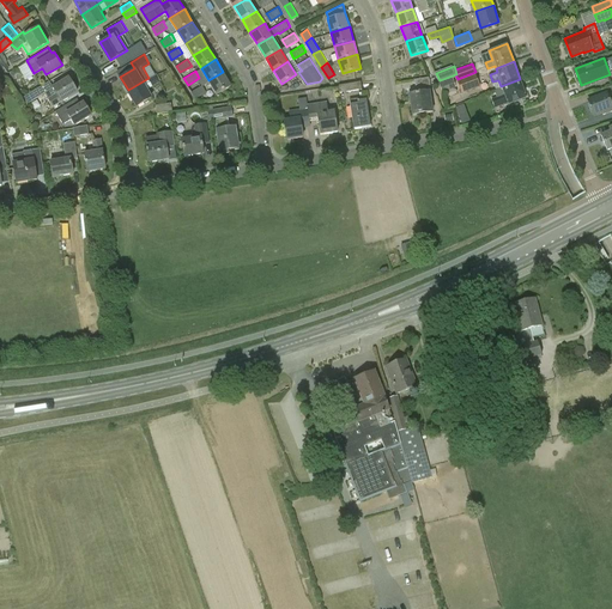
[(231,84),(223,72),(208,80),(217,93),(231,84)]
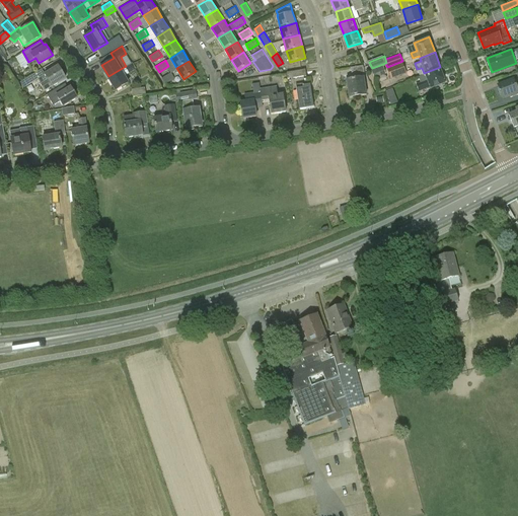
[(407,71),(402,61),(387,67),(391,77),(407,71)]
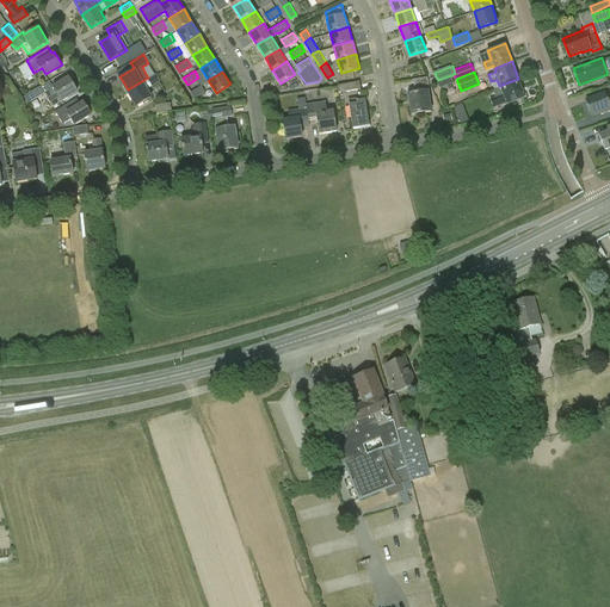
[(152,95),(147,88),(160,80),(155,73),(148,78),(128,90),(136,105),(152,95)]
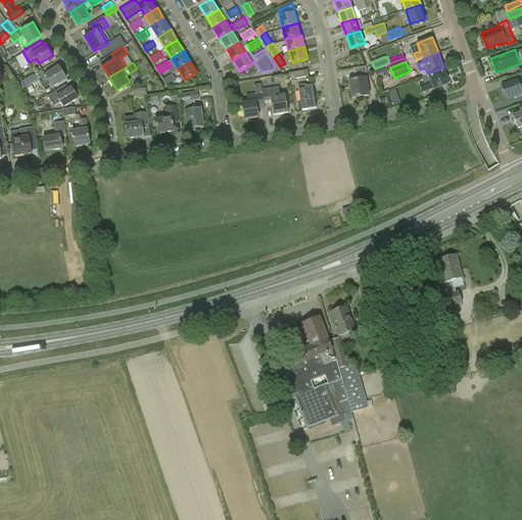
[(354,66),(356,78),(349,79),(352,97),(370,94),(367,77),(368,76),(366,64),(354,66)]
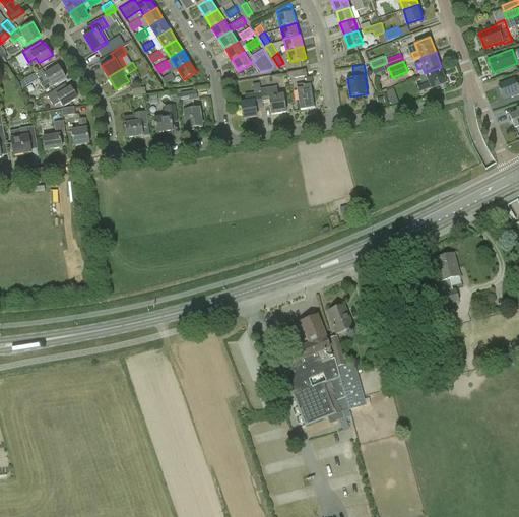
[(384,64),(373,68),(376,76),(387,72),(384,64)]
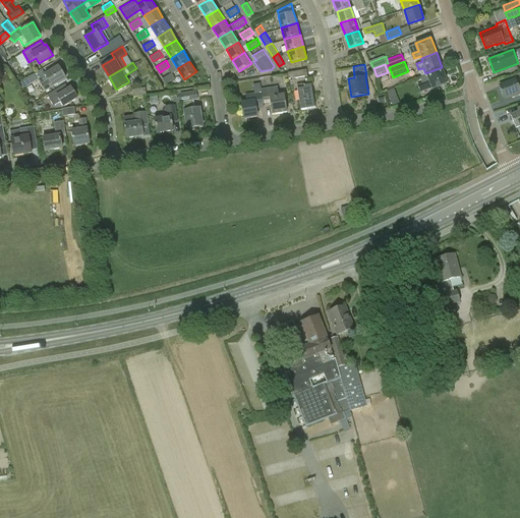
[(46,90),(53,85),(66,77),(59,65),(45,73),(42,68),(21,80),(24,87),(39,77),(46,90)]
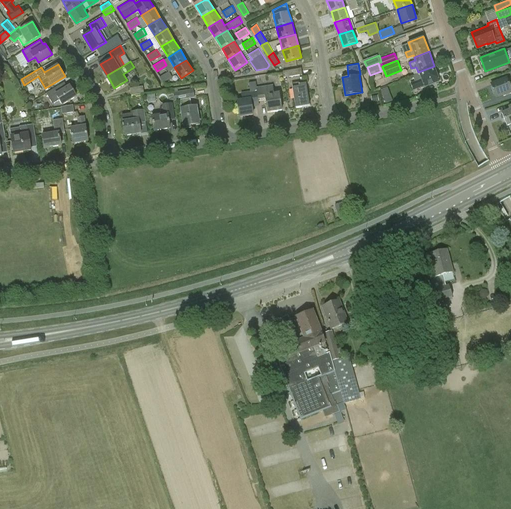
[(413,89),(424,85),(439,79),(434,66),(418,72),(413,74),(415,80),(411,81),(413,89)]
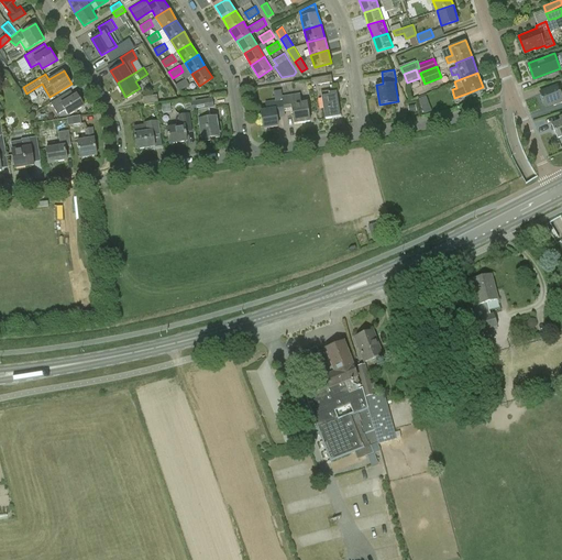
[(332,74),(311,77),(312,84),(333,80),(332,74)]
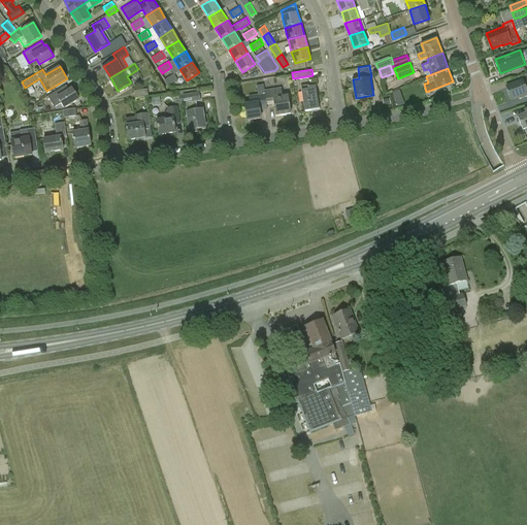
[(178,78),(174,72),(165,78),(168,85),(178,78)]
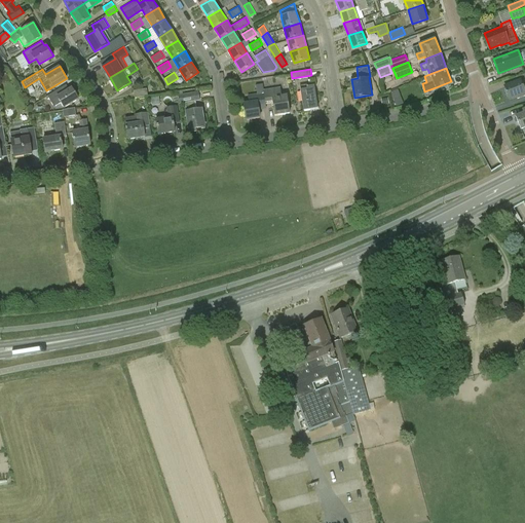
[(524,73),(524,78),(521,79),(521,78),(504,84),(511,99),(518,96),(518,97),(524,94),(524,73)]
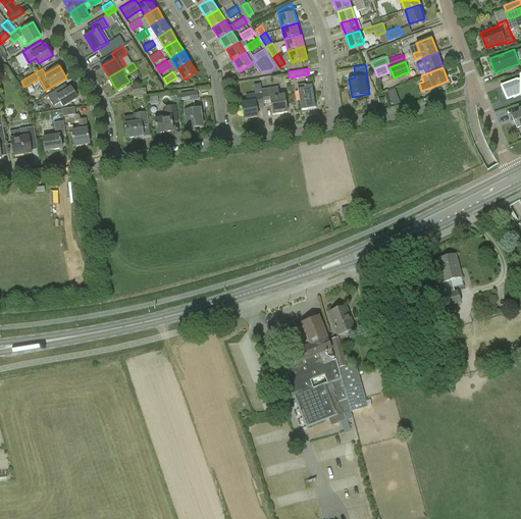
[(298,84),(299,88),(302,108),(316,106),(312,84),(310,84),(310,82),(298,84)]
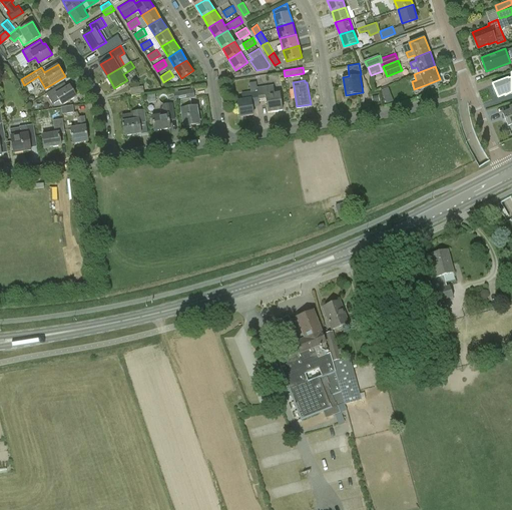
[(53,102),(60,98),(63,103),(77,95),(70,84),(68,86),(65,81),(47,92),(53,102)]
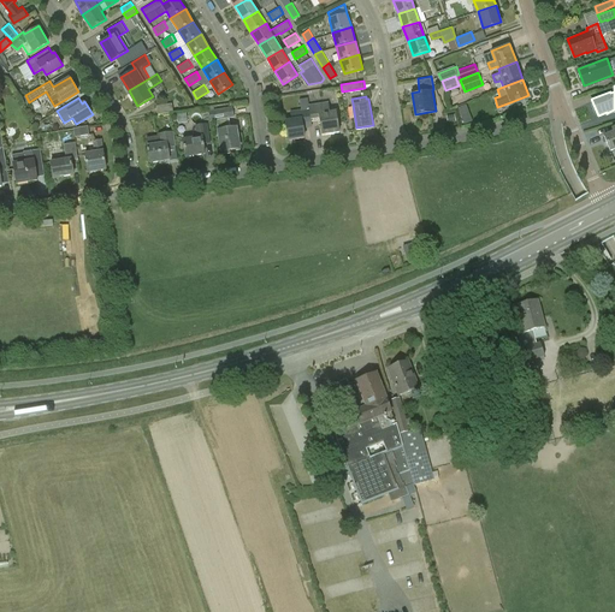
[(313,120),(312,119),(309,104),(309,101),(301,102),(301,108),(290,110),(293,118),(287,119),(289,138),(305,136),(302,122),(313,120)]
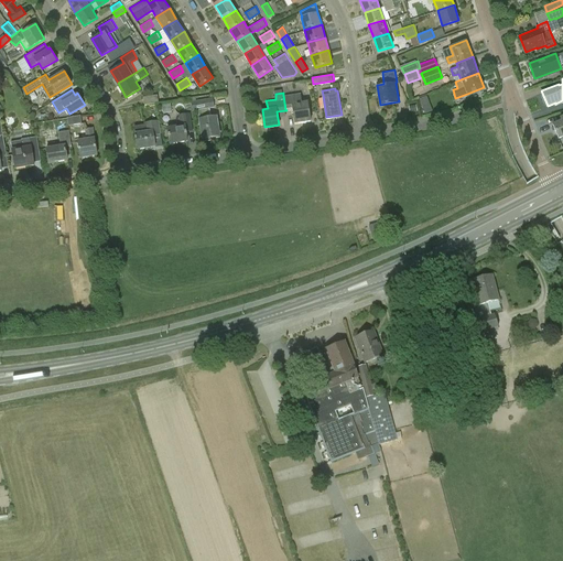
[(301,93),(283,95),(285,109),(293,108),(295,122),(311,120),(307,100),(302,101),(301,93)]
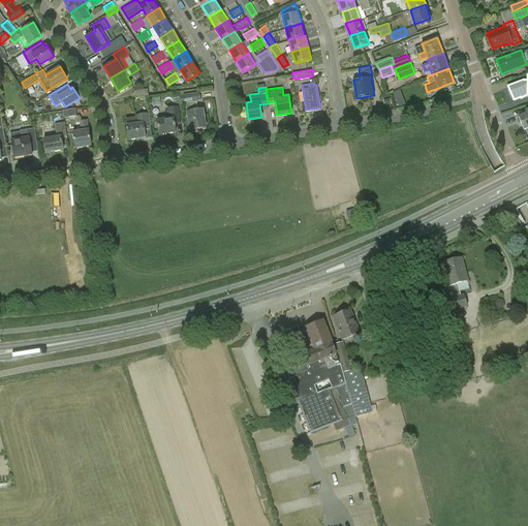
[(149,88),(135,89),(136,96),(150,94),(149,88)]
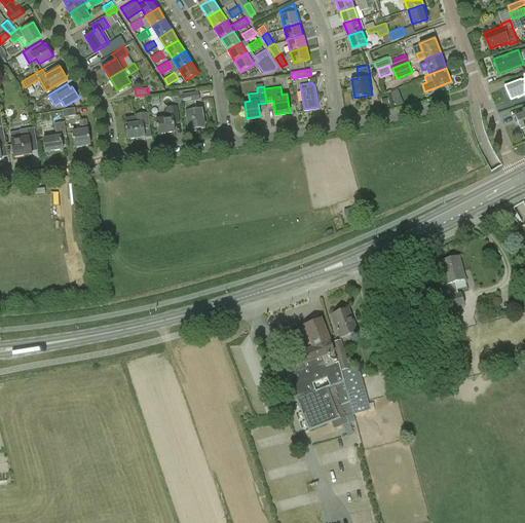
[(401,95),(398,95),(397,88),(392,89),(395,102),(402,101),(401,95)]
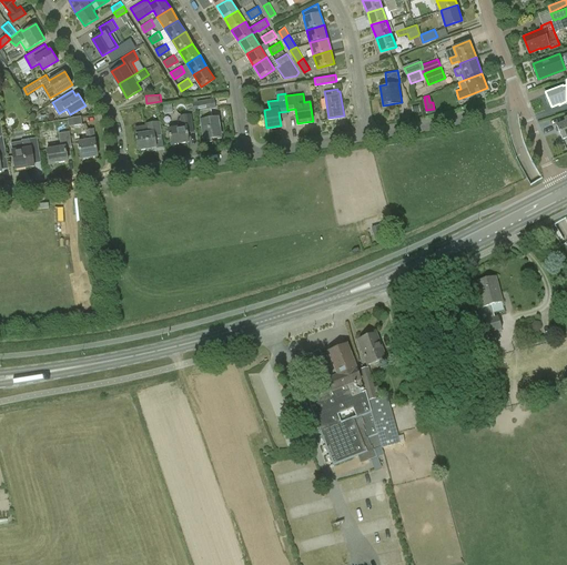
[(219,117),(213,118),(212,108),(216,107),(215,97),(199,100),(198,97),(192,98),(194,111),(200,110),(204,138),(222,135),(219,117)]
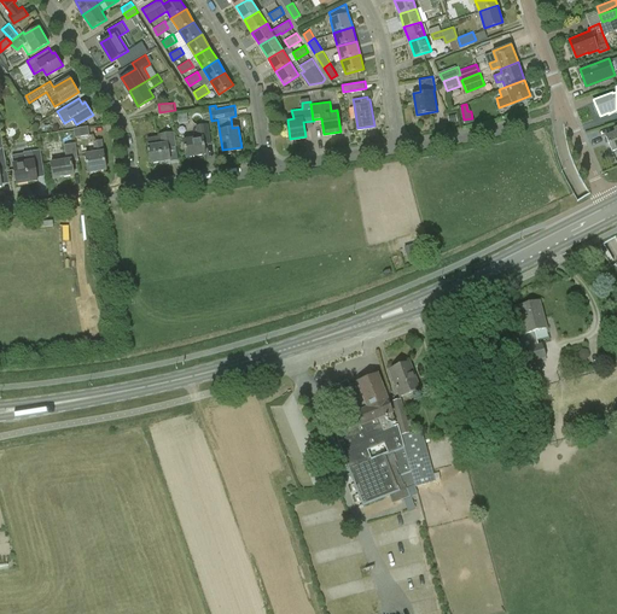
[(207,153),(204,144),(211,142),(209,122),(197,124),(199,136),(184,139),(187,156),(207,153)]
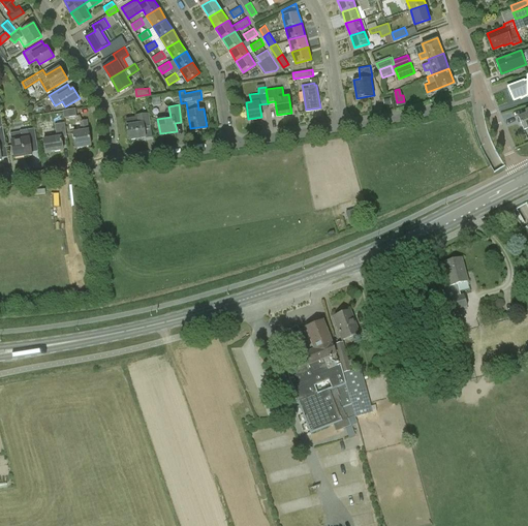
[(76,106),(63,109),(65,116),(78,114),(76,106)]
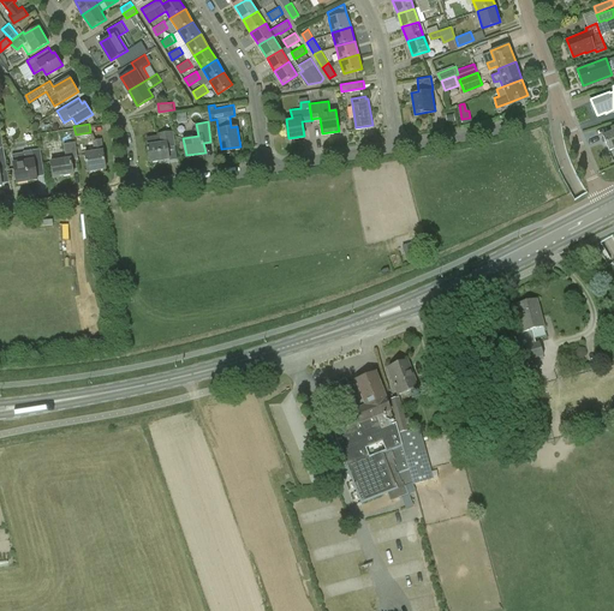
[(613,130),(603,135),(609,149),(613,147),(613,125),(610,126),(613,130)]
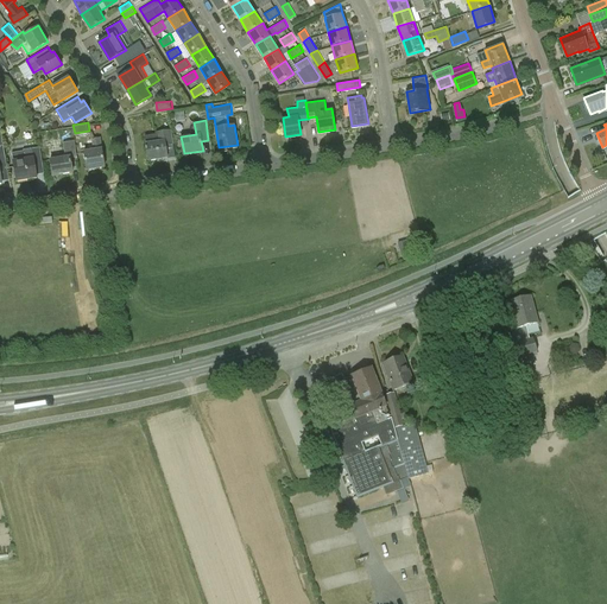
[(168,157),(166,144),(174,142),(171,128),(156,131),(156,133),(145,134),(146,142),(149,159),(168,157)]
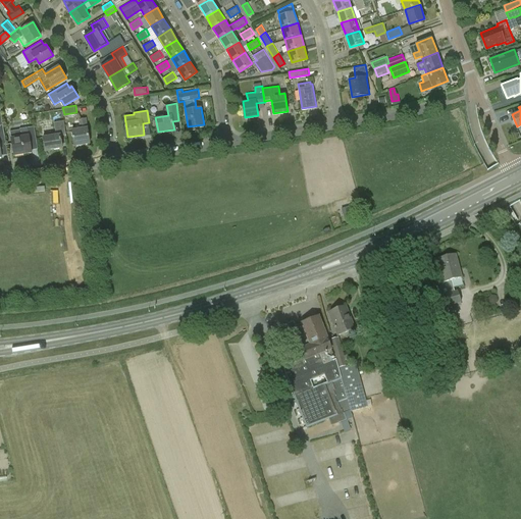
[(80,118),(81,127),(72,130),(74,145),(90,143),(87,117),(80,118)]
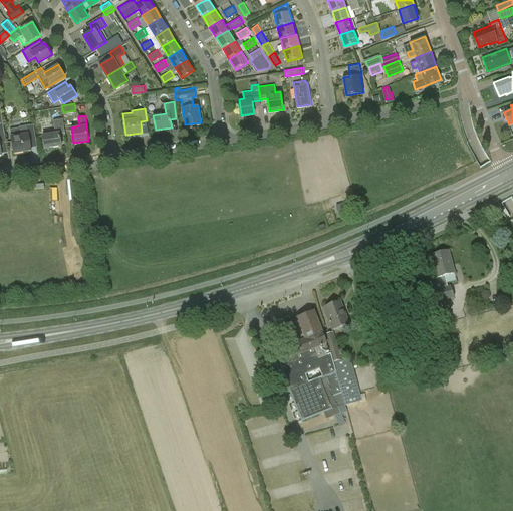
[(53,119),(55,132),(42,134),(45,148),(62,145),(60,132),(65,131),(63,117),(53,119)]
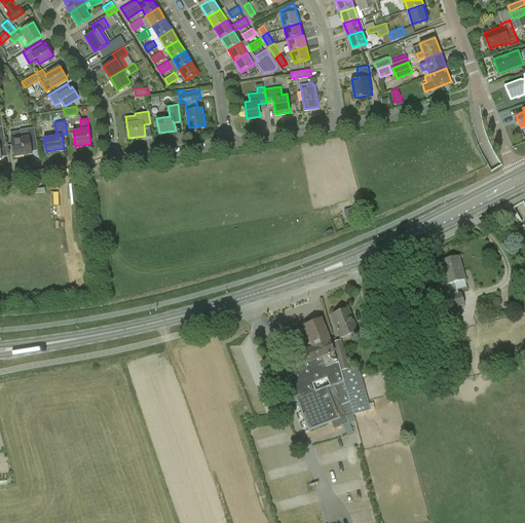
[(32,153),(32,149),(38,148),(35,126),(21,128),(21,129),(10,131),(14,155),(32,153)]
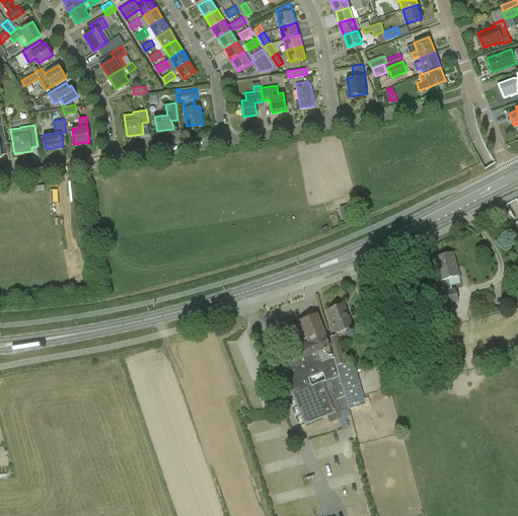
[(441,279),(433,281),(436,292),(438,292),(441,303),(452,300),(459,299),(455,286),(452,287),(450,277),(459,274),(453,250),(435,255),(441,279)]
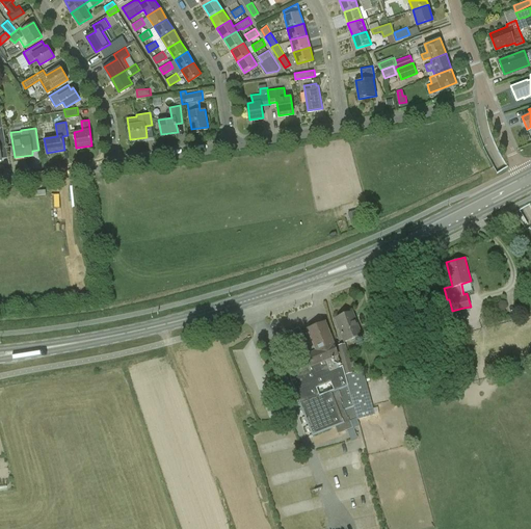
[(362,333),(353,310),(336,317),(344,340),(362,333)]
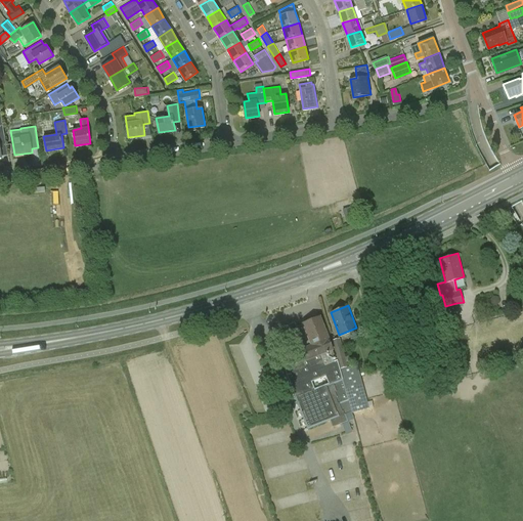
[(303,322),(304,324),(296,328),(295,327),(292,328),(293,329),(275,335),(284,356),(280,357),(288,376),(289,376),(297,396),(310,428),(335,418),(332,409),(337,407),(343,425),(350,422),(346,410),(345,411),(342,404),(351,400),(354,410),(369,406),(357,362),(348,365),(341,337),(333,339),(338,359),(335,360),(334,357),(336,356),(333,349),(334,349),(320,316),(303,322)]
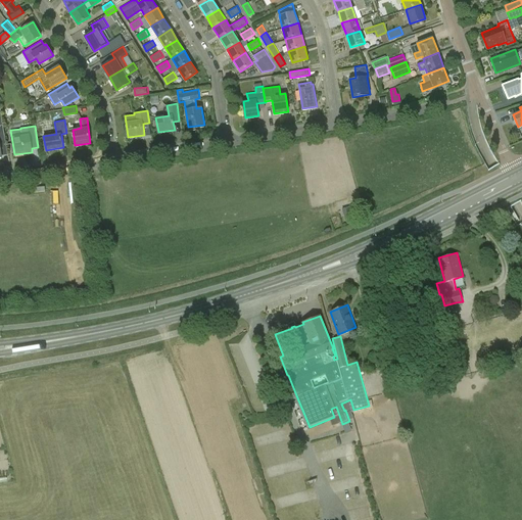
[(449,334),(459,332),(457,326),(448,328),(449,334)]
